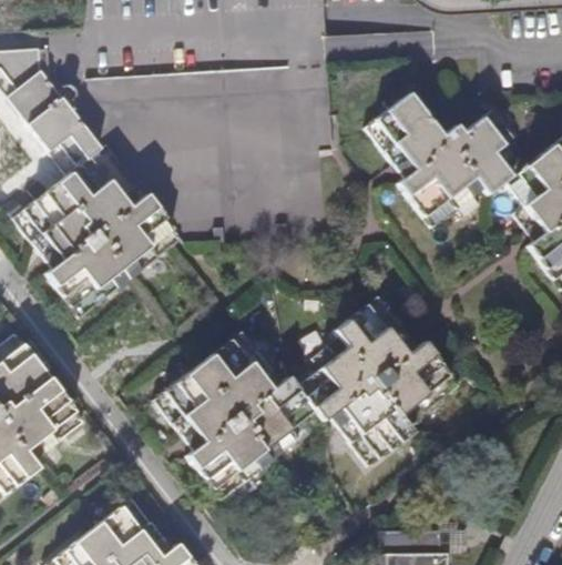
[(82,316),(133,278),(182,241),(185,239),(109,142),(103,147),(55,86),(52,48),(0,49),(0,86),(69,174),(49,189),(41,179),(30,189),(38,198),(26,207),(19,197),(7,205),(54,266),(47,273),(82,316)]
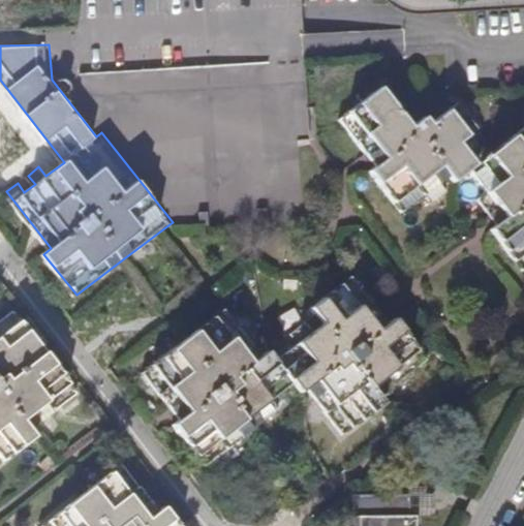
[(343,118),(372,156),(375,161),(378,165),(373,169),(406,212),(453,176),(458,181),(472,169),(489,191),(481,197),(500,222),(494,227),(523,265),(523,129),(480,162),(464,142),(472,134),(452,107),(435,122),(428,114),(415,125),(384,86),(343,118)]
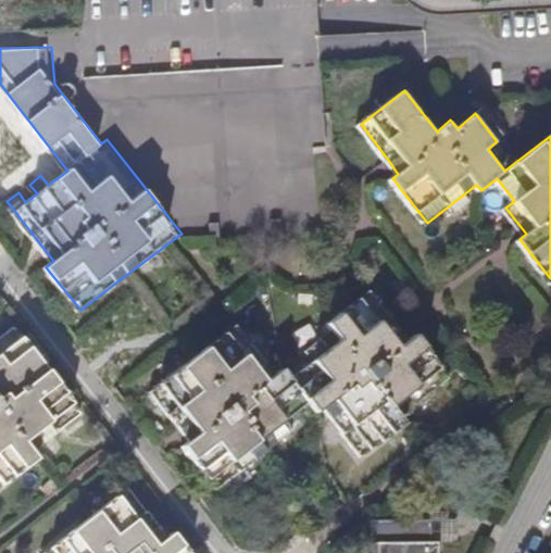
[(240,324),(163,382),(201,431),(184,445),(218,489),(296,429),(288,419),(311,402),(318,412),(324,407),(363,456),(408,423),(402,416),(451,377),(418,334),(412,339),(373,289),(302,343),(315,359),(292,377),(284,367),(278,373),(240,324)]
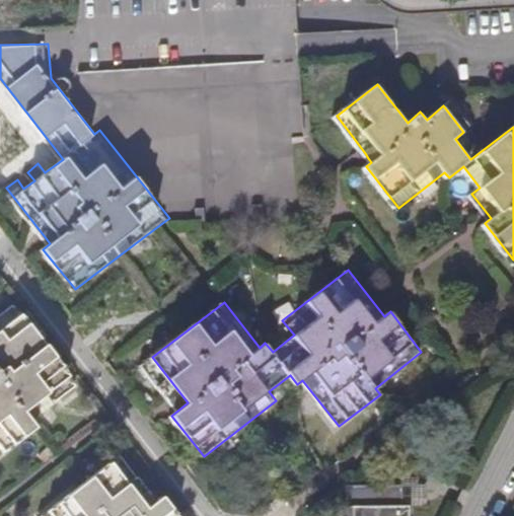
[(0,456),(39,427),(34,422),(79,386),(24,312),(3,328),(0,324),(0,456)]
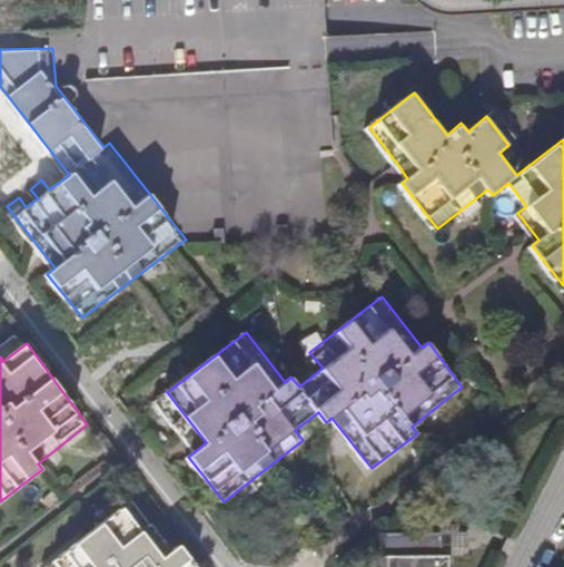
[(175,549),(135,499),(91,534),(48,566),(198,566),(181,545),(175,549)]
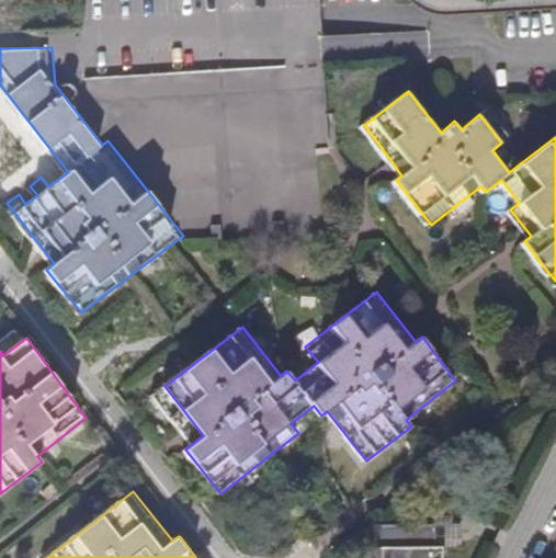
[(375,523),(374,545),(439,545),(439,523),(375,523)]
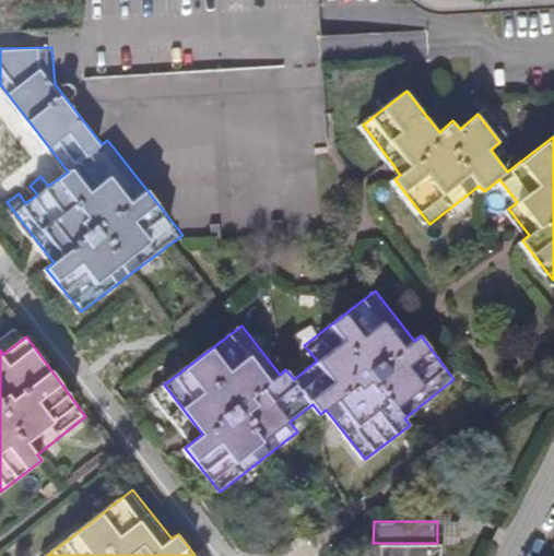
[(447,555),(448,543),(437,543),(373,543),(373,555),(447,555)]
